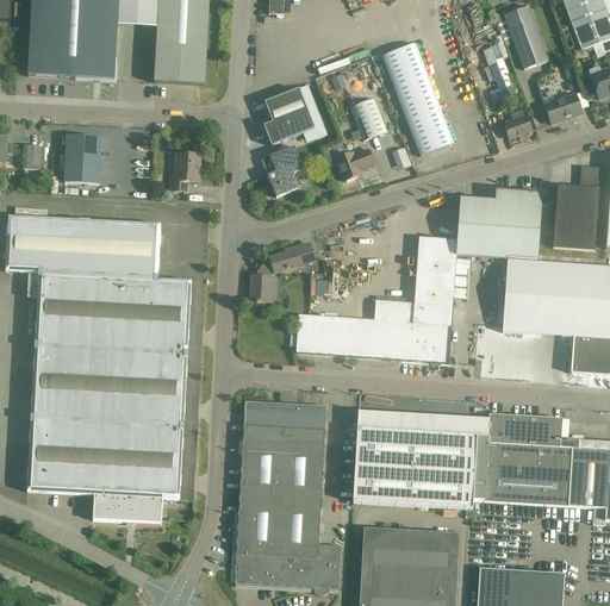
[(0,0),(0,18),(10,19),(11,0),(0,0)]
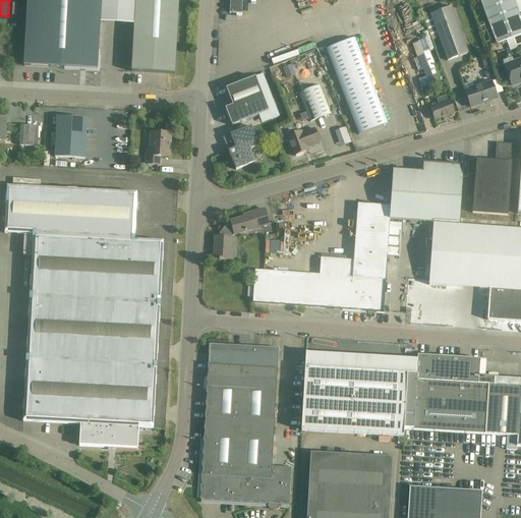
[(98,67),(100,20),(134,22),(131,69),(174,72),(178,0),(27,0),(23,63),(98,67)]
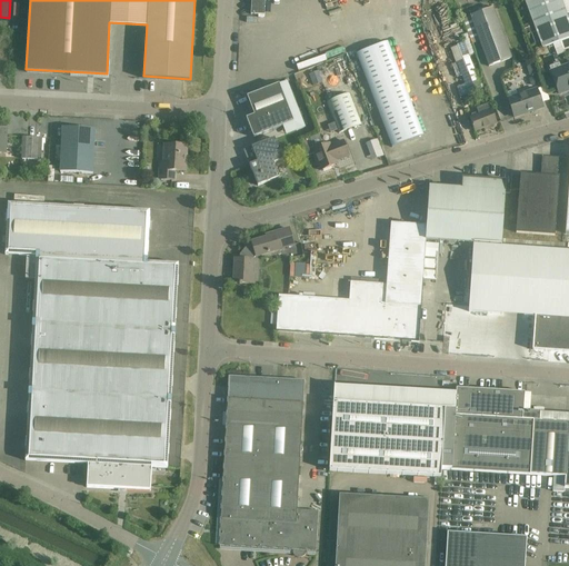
[(251,0),(250,11),(265,12),(265,0),(251,0)]
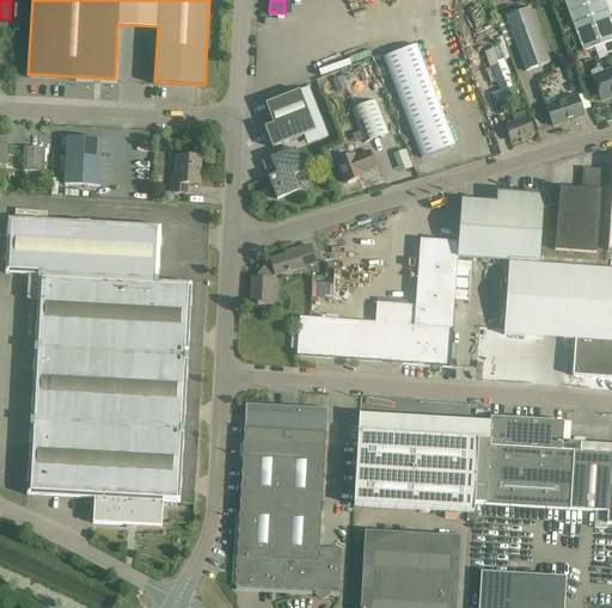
[(603,42),(606,51),(611,49),(611,20),(604,0),(564,0),(583,49),(594,45),(598,54),(605,51),(601,42),(603,42)]
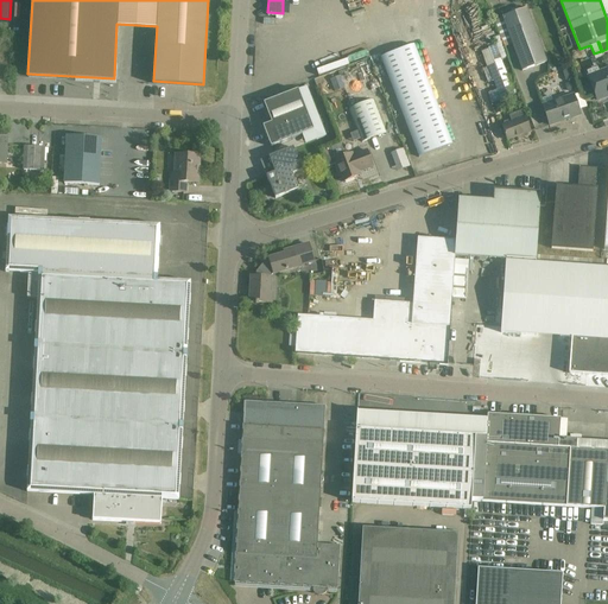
[(505,44),(512,42),(521,68),(546,59),(527,6),(502,14),(502,16),(495,18),(505,44)]
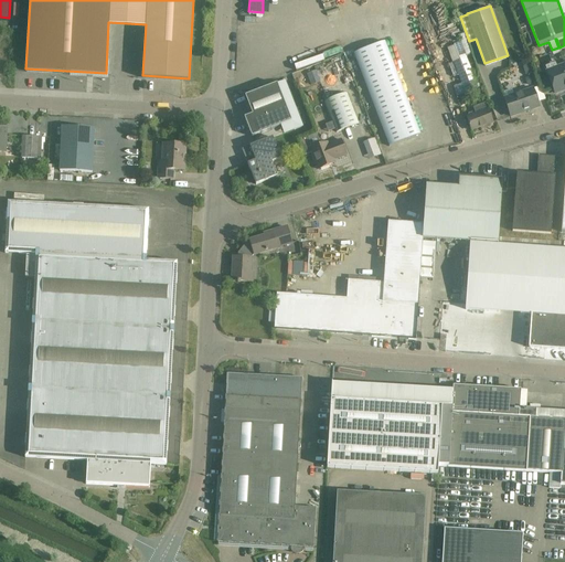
[(384,39),(353,51),(388,144),(420,131),(384,39)]
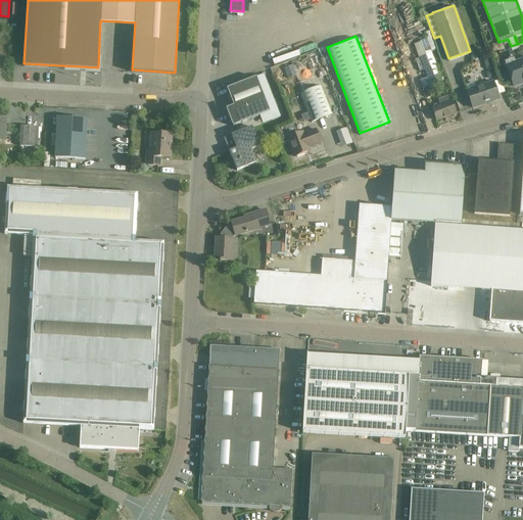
[(414,41),(427,74),(427,75),(420,78),(423,86),(442,79),(426,37),(414,41)]
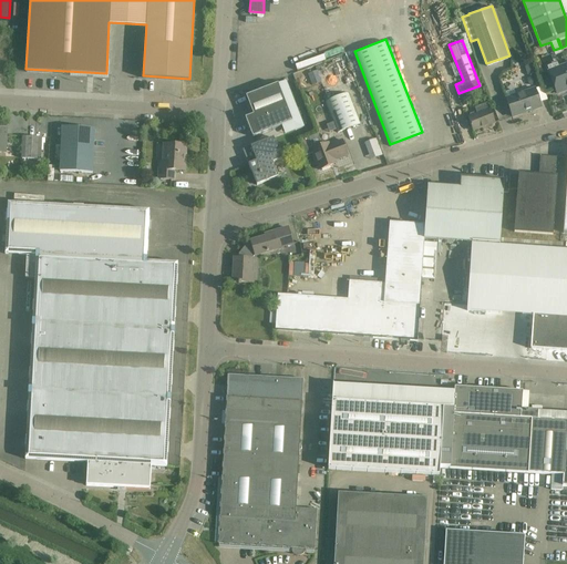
[(557,62),(547,65),(549,72),(554,81),(557,91),(566,86),(566,62),(565,63),(566,65),(559,68),(557,62)]
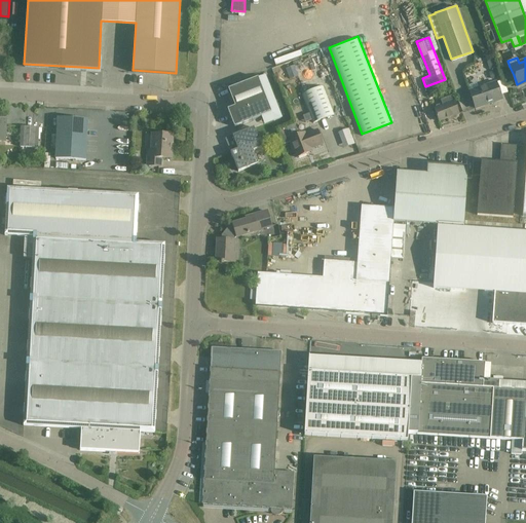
[(497,67),(489,70),(491,78),(500,74),(497,67)]
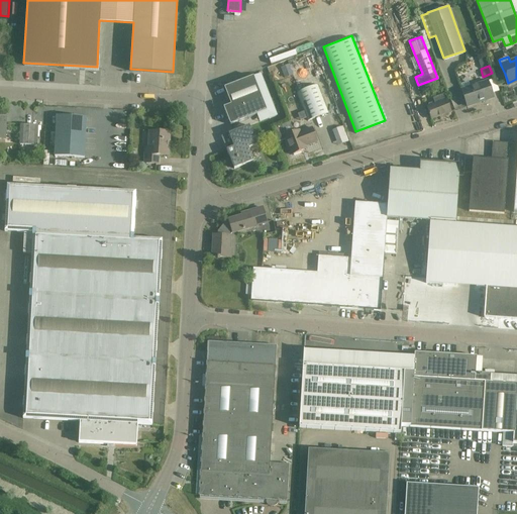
[(278,113),(261,71),(224,86),(231,102),(224,105),(230,122),(256,112),(260,120),(278,113)]
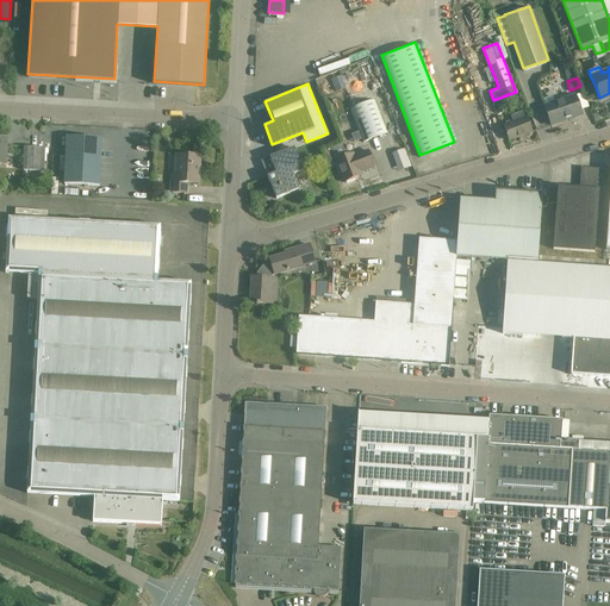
[(552,93),(543,97),(546,104),(545,104),(547,112),(551,123),(582,112),(578,101),(576,93),(555,100),(553,94),(552,93)]
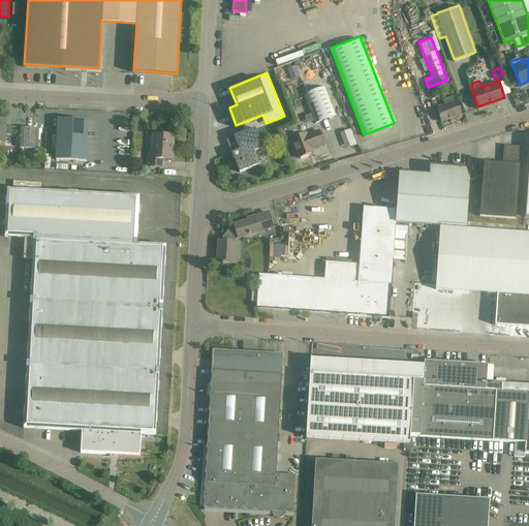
[(304,92),(311,112),(315,121),(336,114),(325,84),(304,92)]
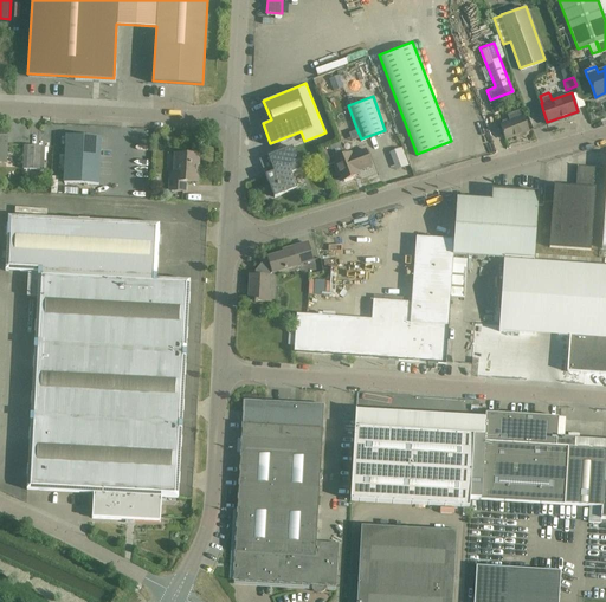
[(528,129),(523,115),(501,123),(505,137),(528,129)]
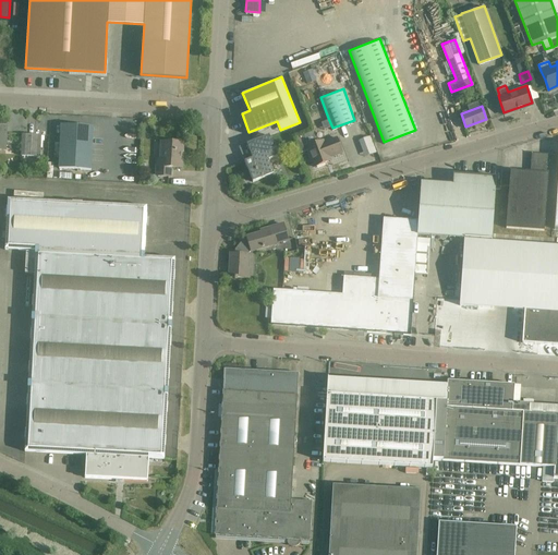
[(93,124),(61,122),(59,166),(91,168),(93,124)]
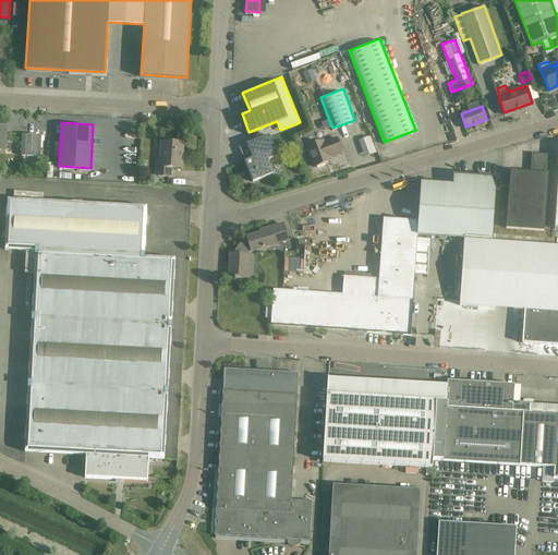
[(39,155),(40,133),(23,132),(22,154),(39,155)]
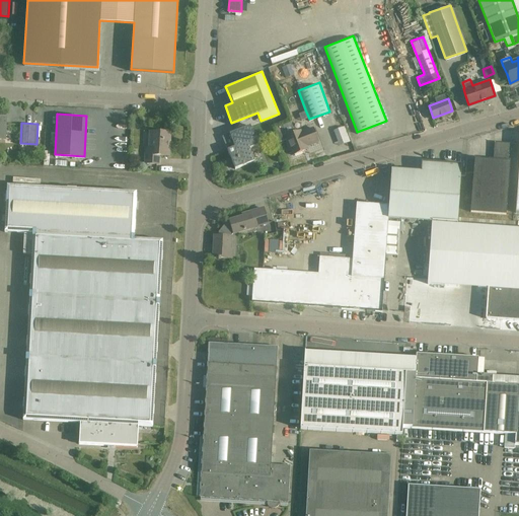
[(229,132),(222,135),(227,148),(235,167),(254,159),(249,147),(257,143),(250,124),(239,128),(229,132)]
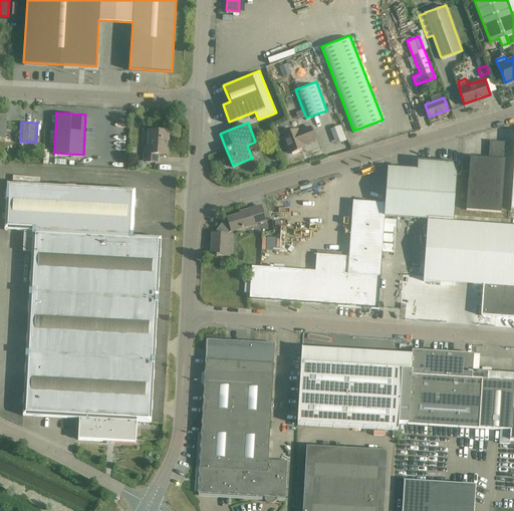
[(282,133),(286,143),(289,152),(304,146),(303,143),(315,139),(310,124),(298,130),(297,128),(282,133)]
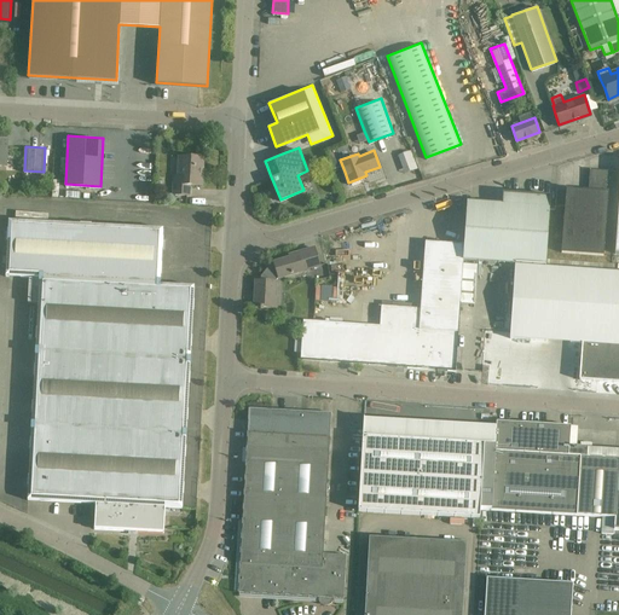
[(203,155),(183,155),(178,154),(177,174),(173,174),(173,192),(190,193),(190,184),(202,184),(203,155)]
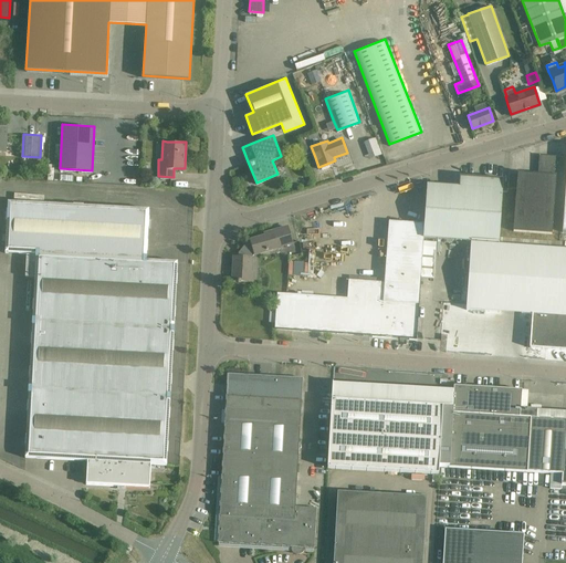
[(555,173),(556,166),(556,155),(538,153),(537,171),(517,170),(513,229),(553,232),(557,173),(555,173)]
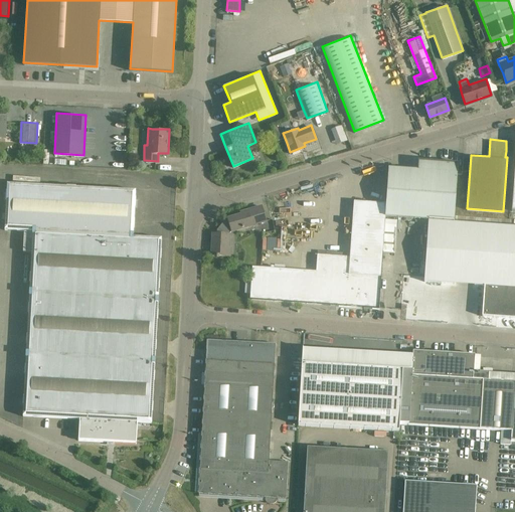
[(410,169),(407,209),(454,212),(458,162),(418,159),(417,169),(410,169)]
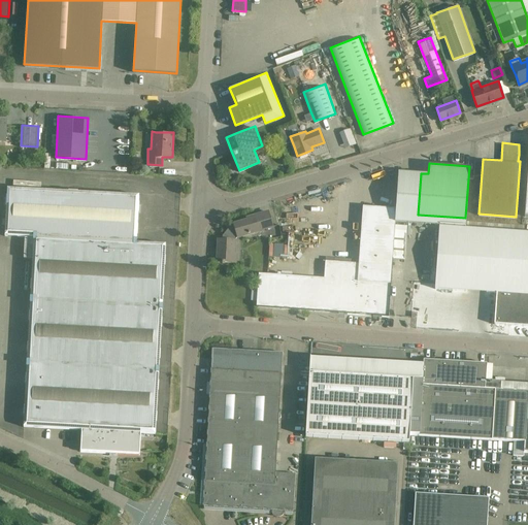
[(257,299),(256,304),(388,314),(389,304),(390,281),(394,231),(394,224),(395,220),(418,221),(418,215),(421,173),(398,171),(396,199),(396,207),(380,206),(363,204),(359,262),(348,261),(348,256),(326,255),(325,259),(325,269),(324,276),(259,271),(258,286),(257,294),(257,299)]
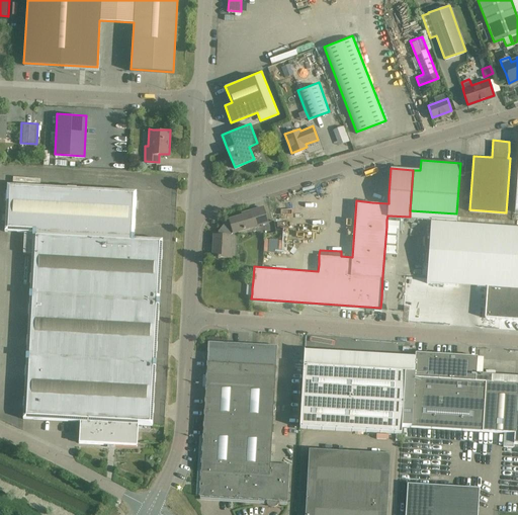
[(24,231),(24,237),(23,252),(31,252),(22,417),(80,420),(79,441),(137,444),(138,423),(152,424),(162,238),(131,237),(133,190),(7,183),(5,230),(24,231)]
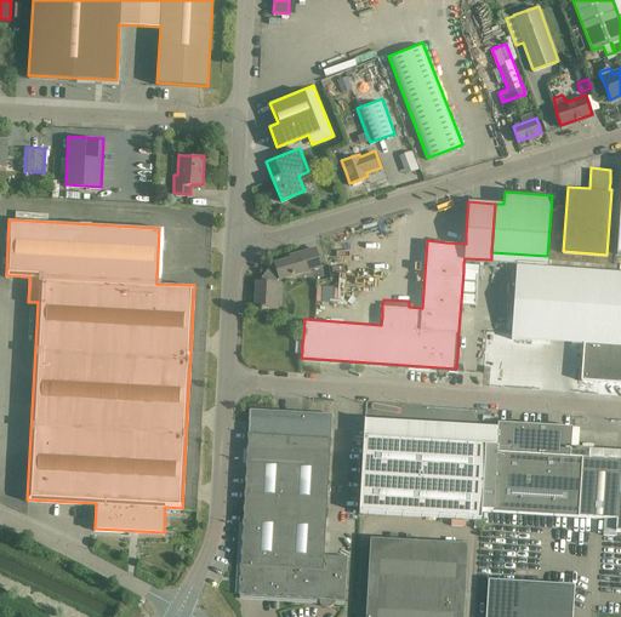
[(277,307),(278,296),(275,296),(275,280),(279,276),(320,263),(315,247),(290,255),(291,256),(274,261),(275,263),(272,264),(262,276),(262,279),(256,279),(255,306),(277,307)]
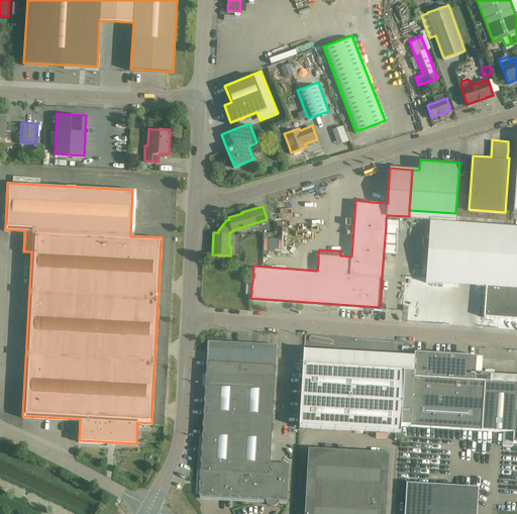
[(409,210),(409,216),(455,220),(455,213),(409,210)]
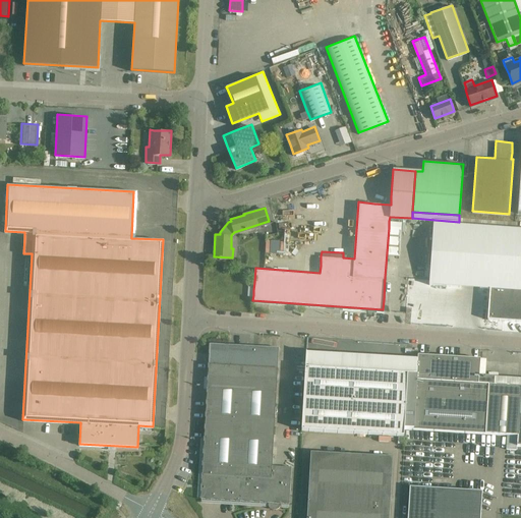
[(429,283),(489,287),(495,226),(433,222),(429,283)]
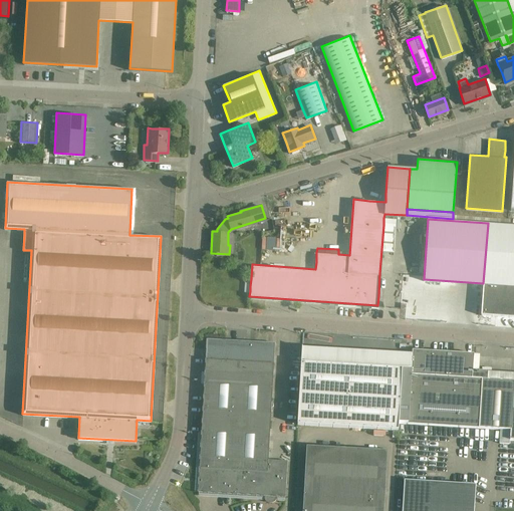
[(513,315),(513,224),(488,223),(483,283),(481,313),(513,315)]
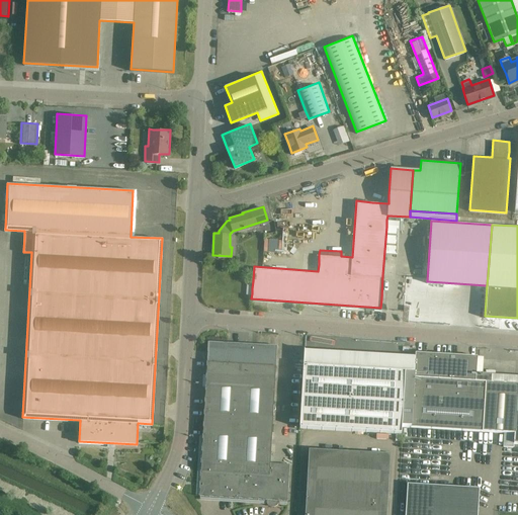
[(289,462),(270,461),(277,344),(208,340),(199,495),(267,498),(267,502),(277,503),(278,499),(287,500),(289,462)]
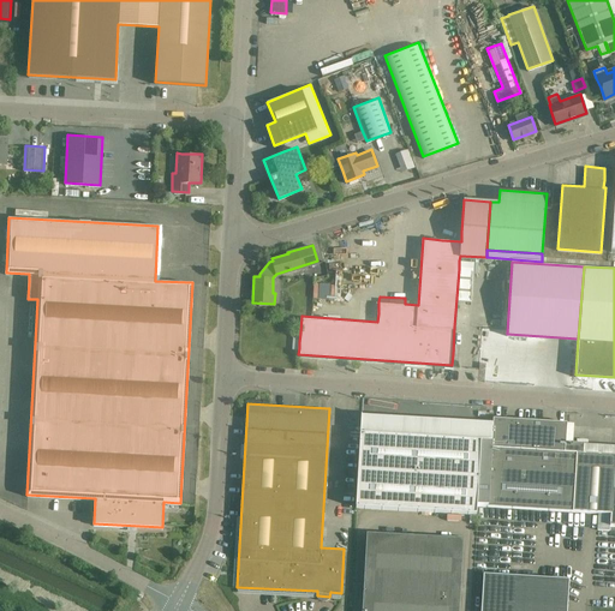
[(610,523),(614,523),(614,453),(583,451),(584,442),(566,441),(566,421),(517,418),(517,415),(508,414),(508,418),(493,417),(491,439),(488,504),(598,510),(597,527),(610,528),(610,523)]
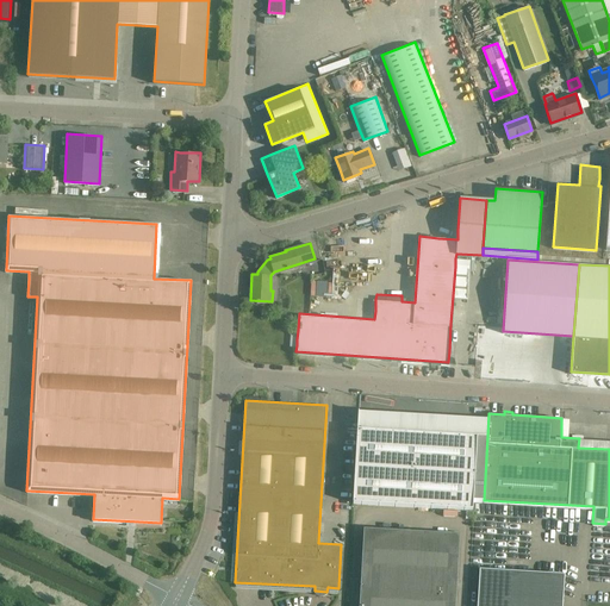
[(487,436),(358,429),(353,501),(473,508),(473,499),(484,500),(487,436)]
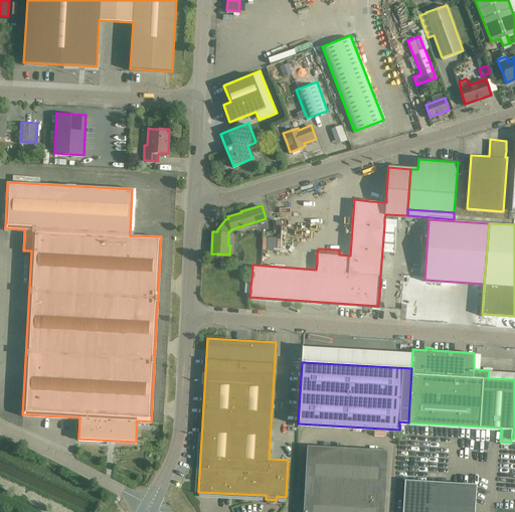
[(384,511),(388,450),(307,445),(303,511),(384,511)]
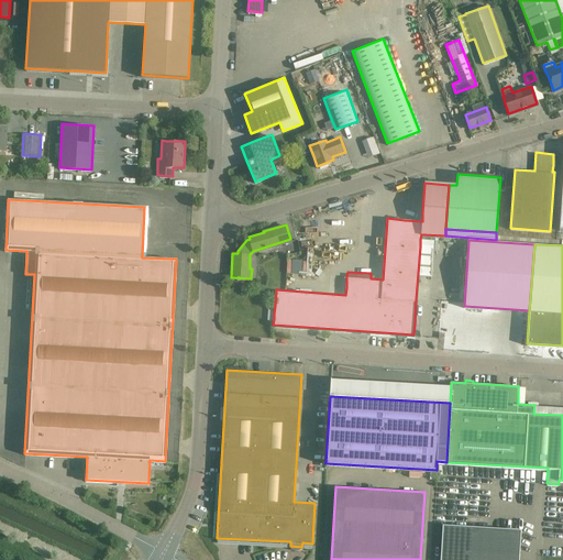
[(442,524),(440,559),(519,559),(521,529),(454,525),(442,524)]
